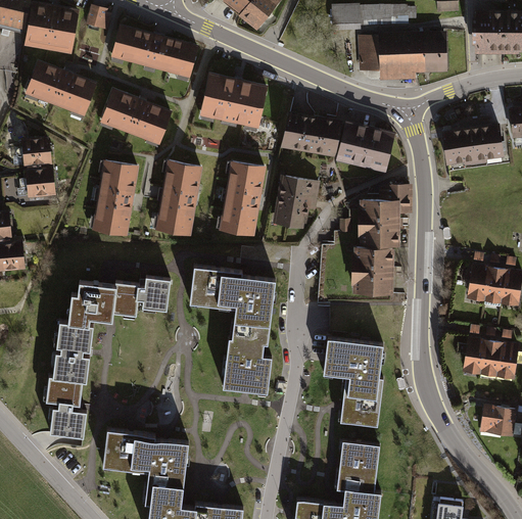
[(30,0),(28,0),(0,0),(0,24),(22,30),(30,0)]
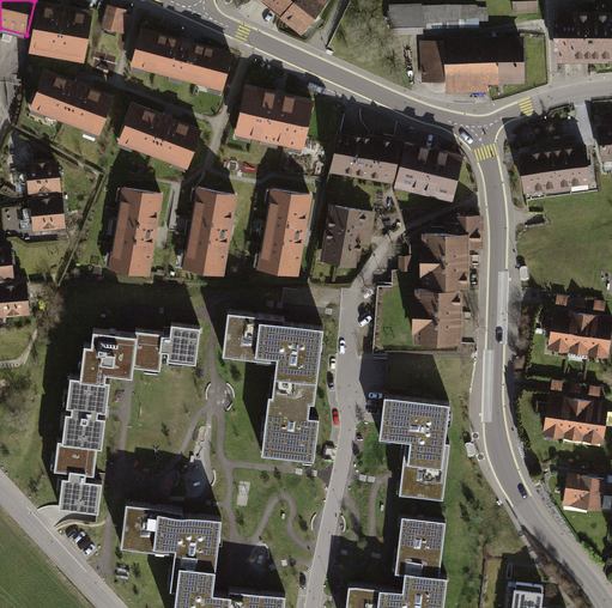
[(265,0),(262,5),(302,35),(327,0),(265,0)]
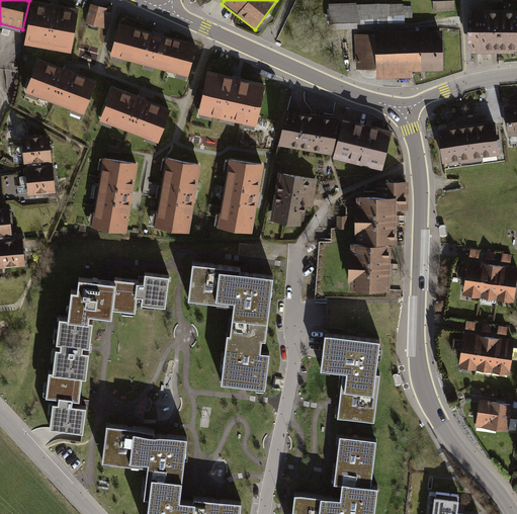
[(451,0),(434,0),(436,13),(452,13),(451,0)]
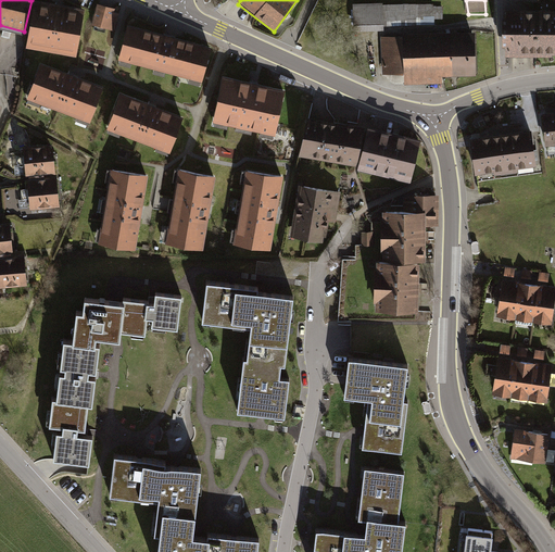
[(85,15),(36,7),(28,53),(77,62),(85,15)]
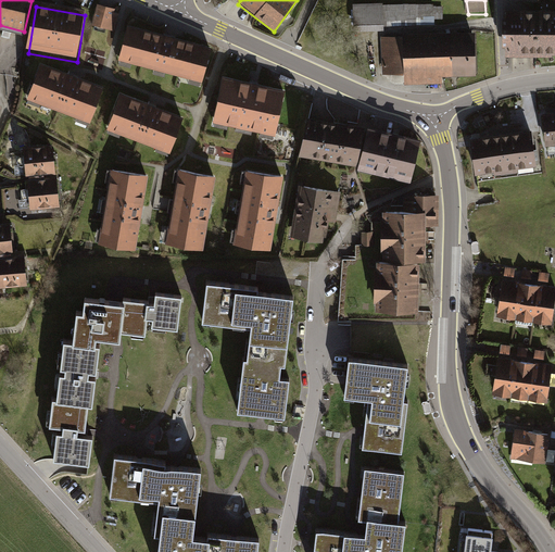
[(113,13),(98,9),(92,28),(113,34),(117,19),(112,17),(113,13)]
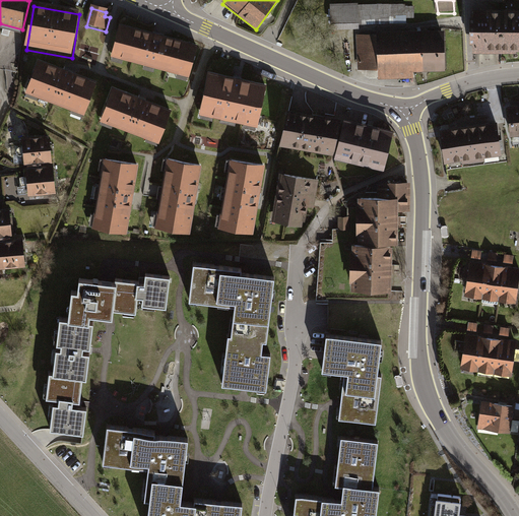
[(405,20),(405,11),(404,8),(357,9),(357,11),(358,25),(358,28),(405,27),(405,20)]
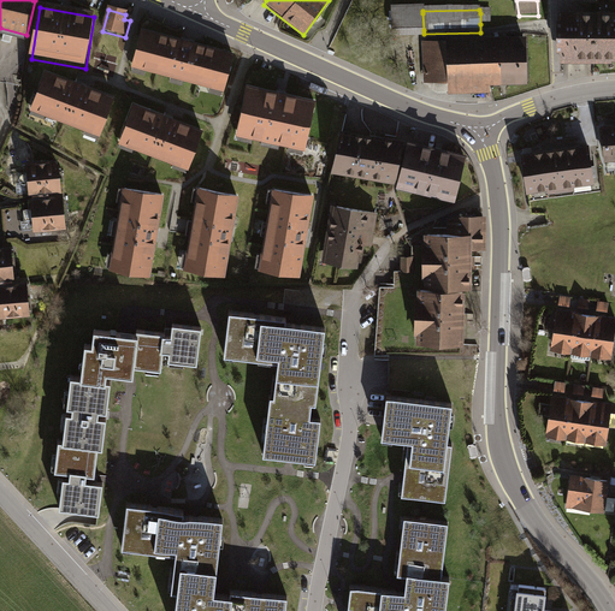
[(423,13),(391,15),(392,31),(424,30),(423,13)]
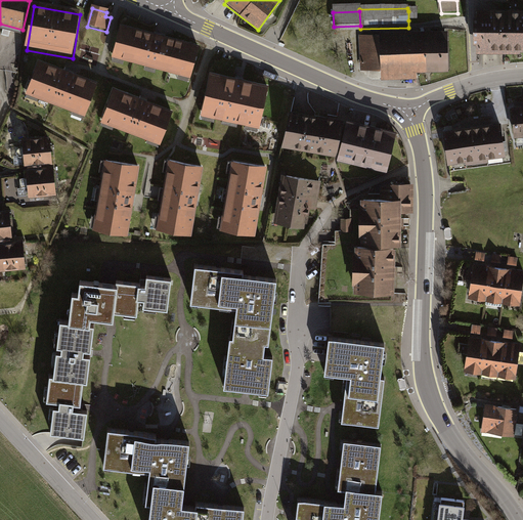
[(522,16),(503,17),(478,17),(478,51),(500,51),(522,50),(522,16)]
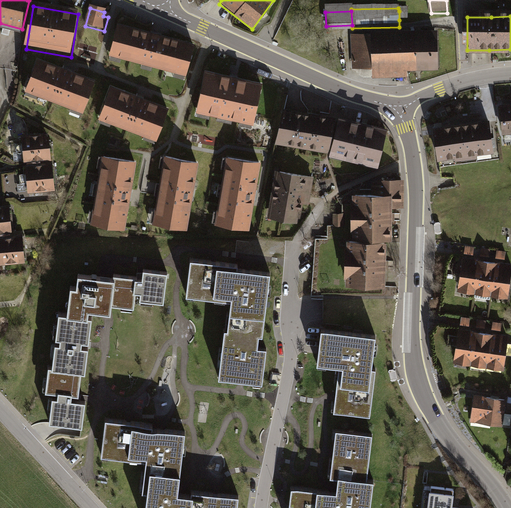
[(194,49),(117,29),(110,58),(186,78),(194,49)]
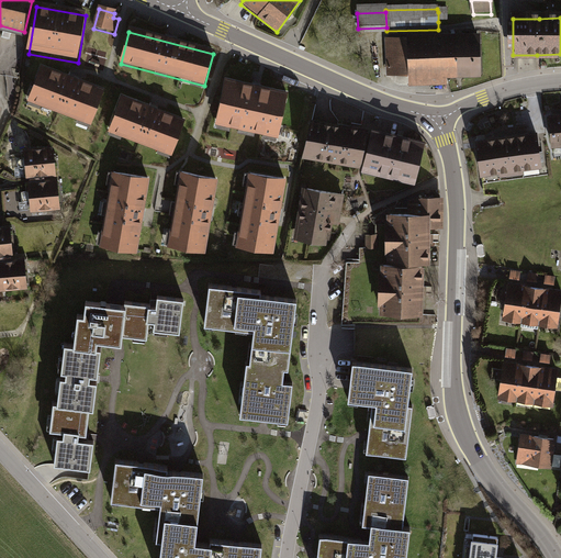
[(478,76),(477,40),(386,42),(388,79),(478,76)]
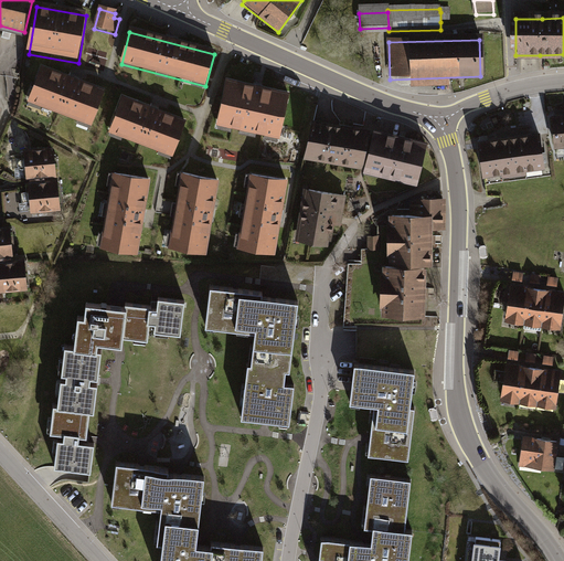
[(104,94),(41,71),(29,104),(92,127),(104,94)]
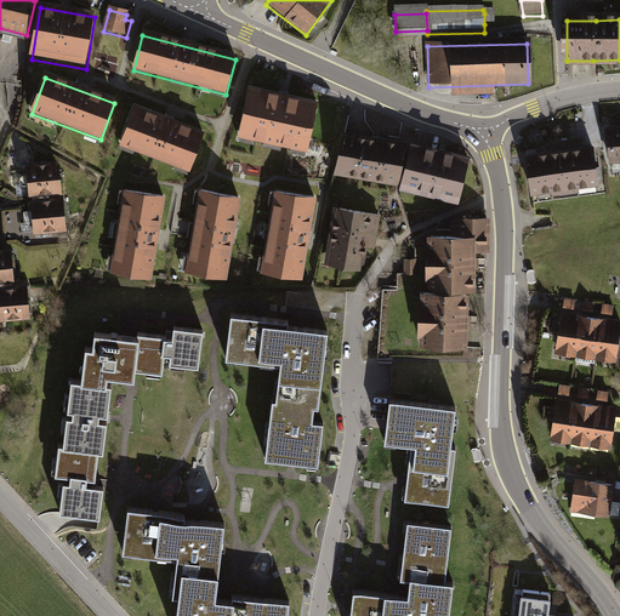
[(248,86),(237,136),(306,150),(317,102),(248,86)]
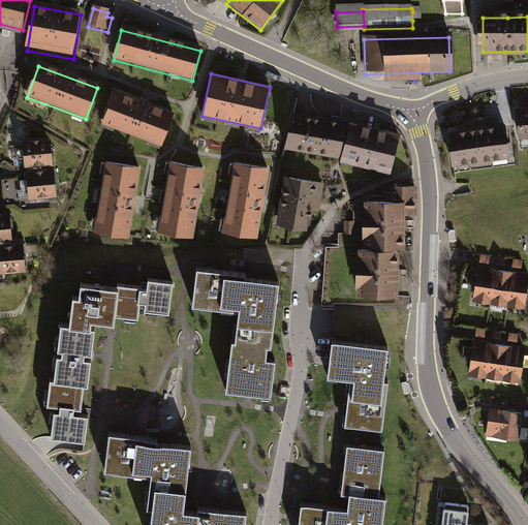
[(173,118),(117,96),(103,129),(160,151),(173,118)]
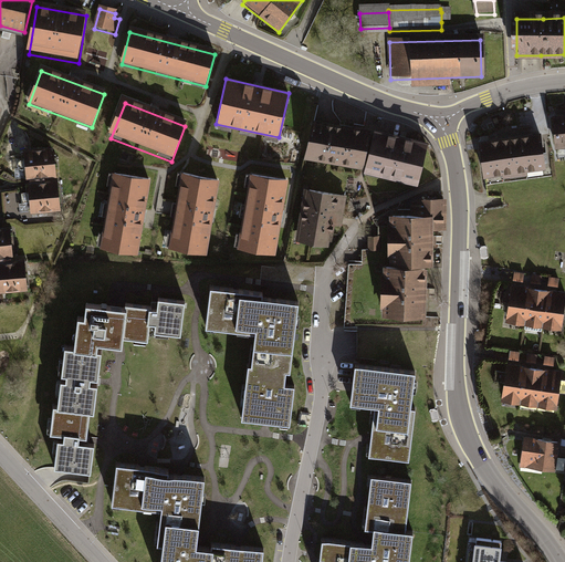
[(564,121),(553,122),(555,151),(564,149),(564,121)]
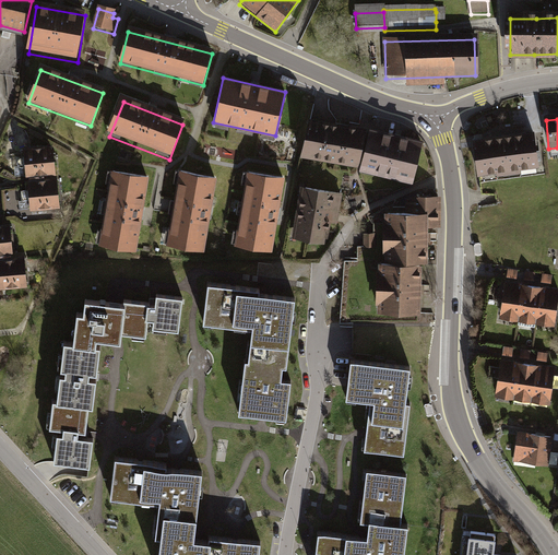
[(365,133),(308,124),(303,157),(358,167),(365,133)]
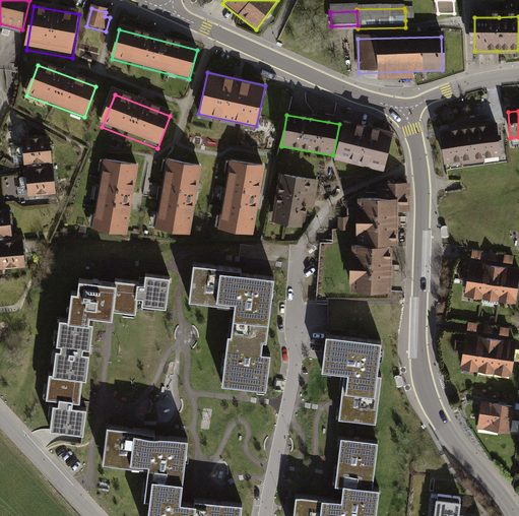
[(392,136),(343,124),(335,158),(384,171),(392,136)]
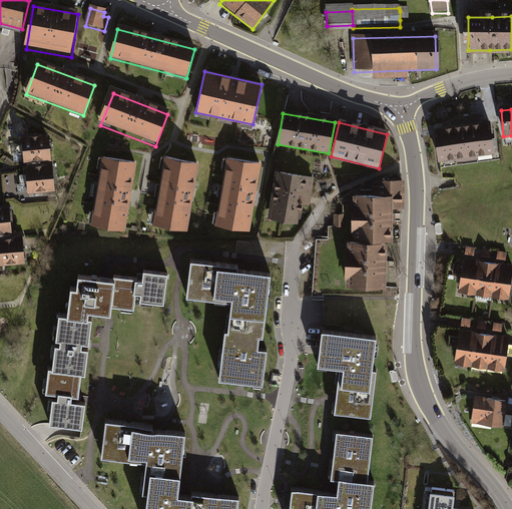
[(489,126),(435,133),(439,160),(493,153),(489,126)]
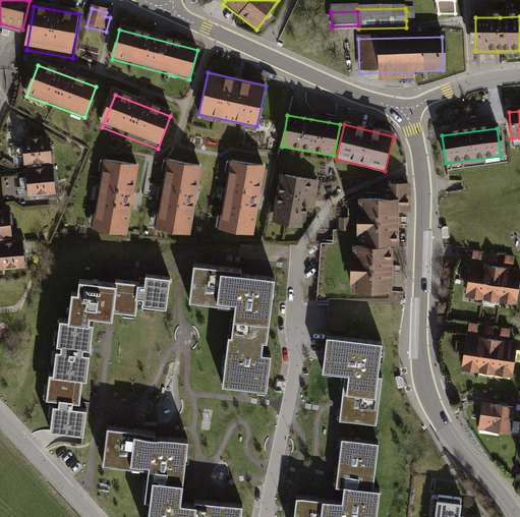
[(24,168),(26,168),(29,198),(56,196),(54,171),(52,171),(49,141),(22,144),(24,168)]
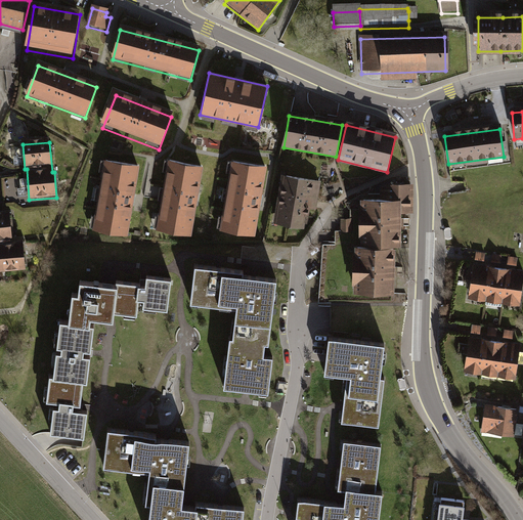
[(206,142),(204,147),(219,152),(220,146),(206,142)]
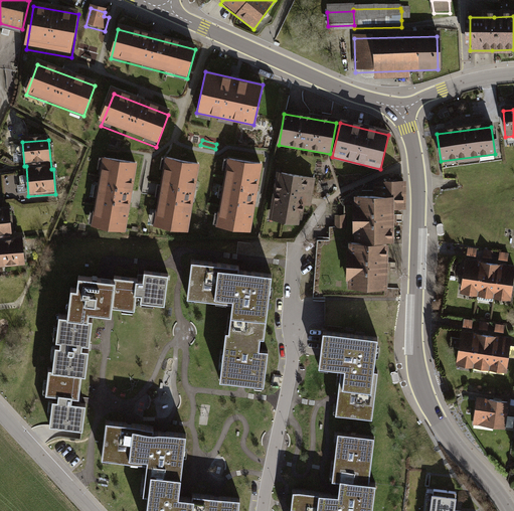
[(262,163),(225,157),(214,227),(250,232),(262,163)]
